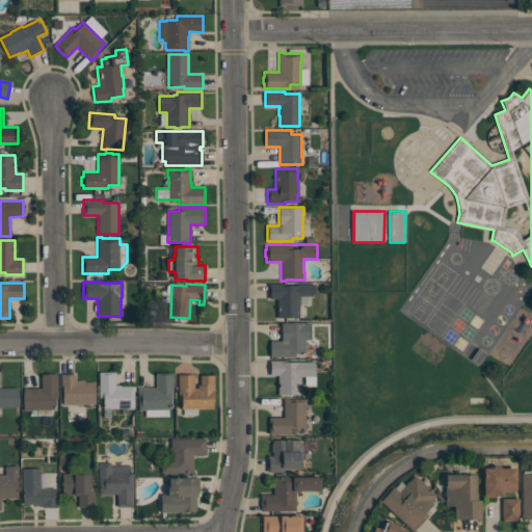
[(315,284),(315,296),(299,296),(299,317),(277,318),(277,298),(269,298),(268,285),(287,284),(287,285),(297,285),(297,284),(315,284)]
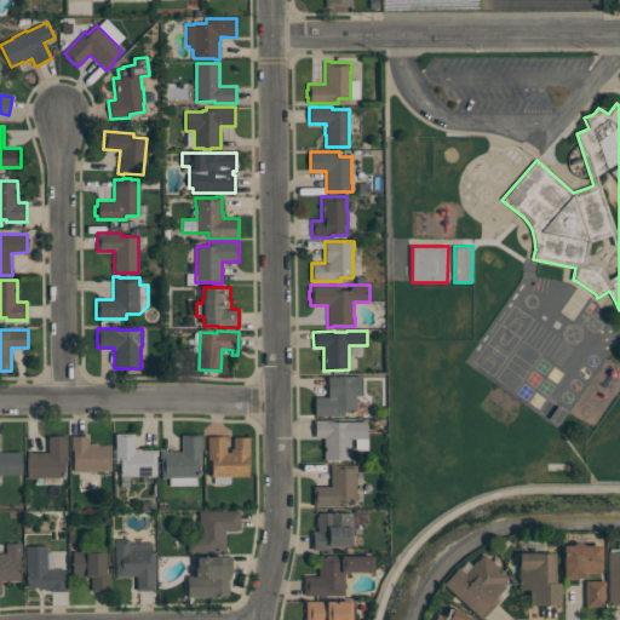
[(315,415),(315,397),(328,397),(328,375),(361,375),(361,396),(356,396),(356,411),(344,411),(344,415),(315,415)]
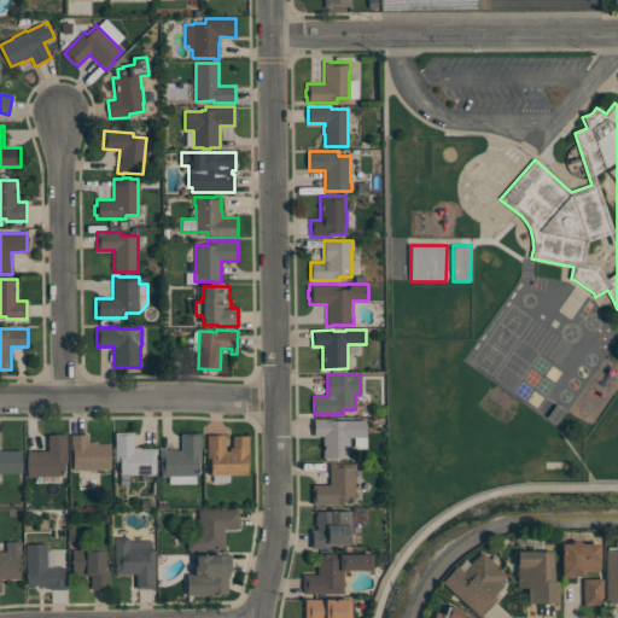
[(314,437),(314,419),(334,419),(334,420),(366,420),(366,437),(349,437),(349,444),(348,444),(349,459),(324,459),(322,449),(324,449),(324,445),(322,445),(322,437),(314,437)]
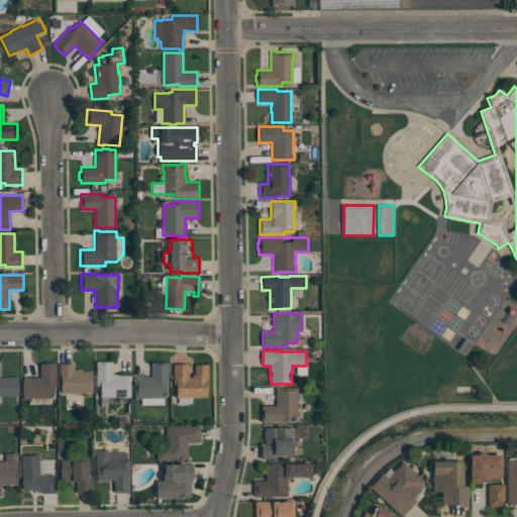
[(130,397),(129,397),(123,397),(100,397),(100,387),(96,387),(96,362),(112,362),(112,375),(117,375),(117,376),(131,376),(131,380),(130,380),(130,397)]
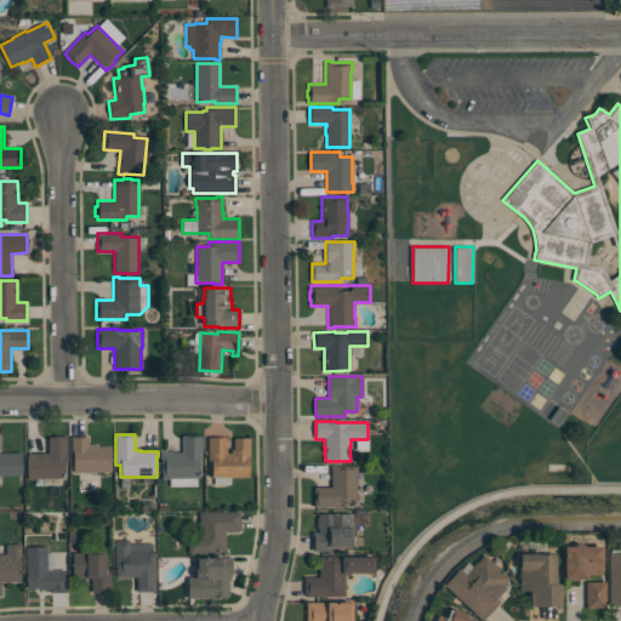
[(201,436),(201,465),(198,465),(198,478),(170,478),(170,479),(161,479),(161,459),(160,459),(160,453),(182,453),(182,436),(201,436)]
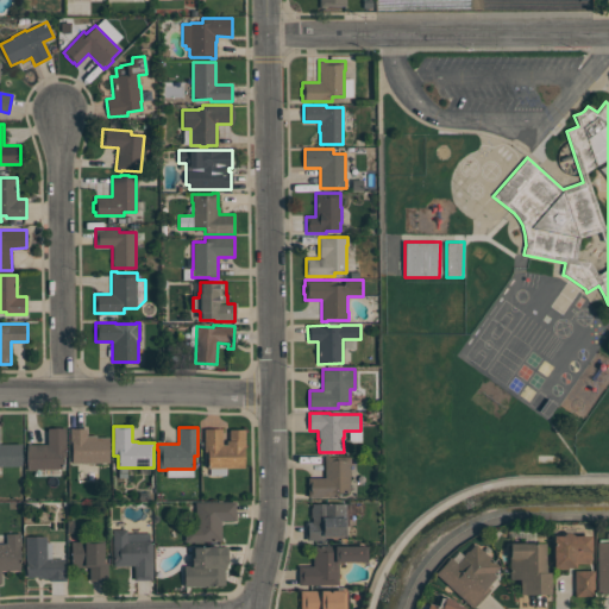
[(46,428),(66,428),(66,457),(62,457),(62,469),(35,469),(35,470),(26,470),(26,444),(46,444),(46,428)]
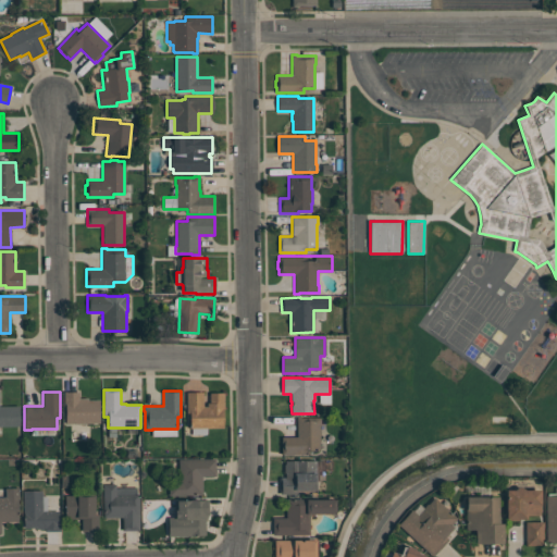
[(99,399),(99,422),(87,422),(87,423),(72,423),(65,423),(65,410),(64,410),(64,392),(79,392),(79,398),(88,398),(88,399),(99,399)]
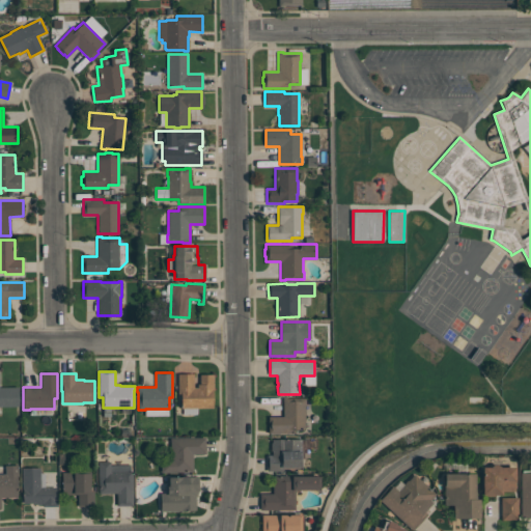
[(214,374),(214,389),(213,389),(213,408),(180,408),(180,393),(177,393),(177,373),(193,373),(193,388),(197,388),(197,384),(199,384),(199,374),(214,374)]
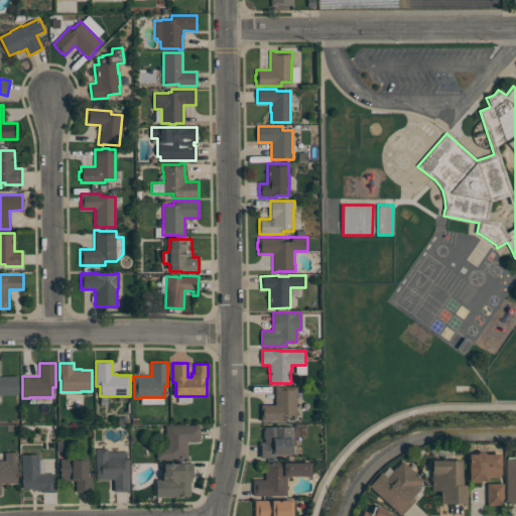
[(0,376),(17,376),(18,394),(0,394),(0,376)]
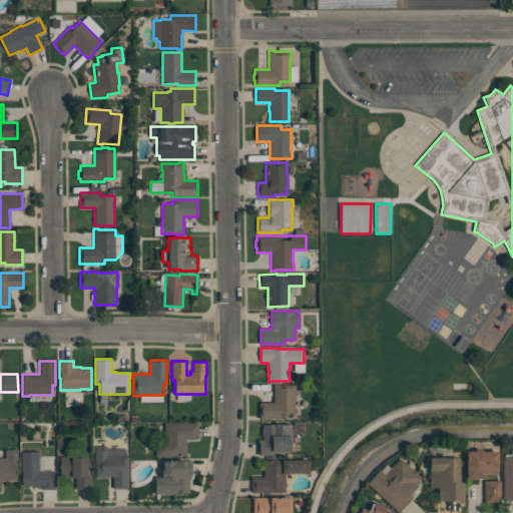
[(260,418),(260,402),(274,402),(274,384),(278,384),(278,385),(296,385),(296,392),(295,392),(295,415),(285,415),(285,418),(260,418)]
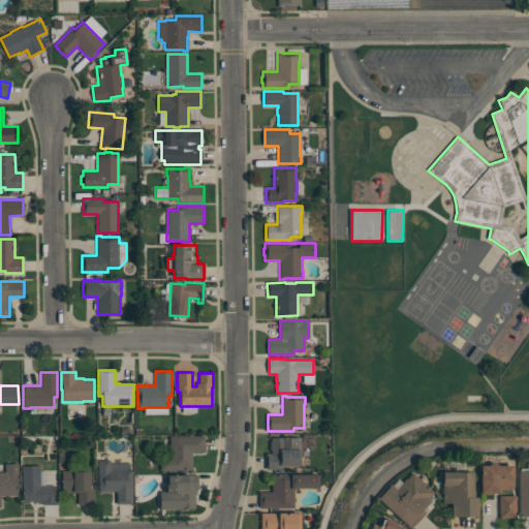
[(192,470),(160,470),(160,458),(169,458),(169,436),(205,435),(205,452),(191,453),(192,470)]
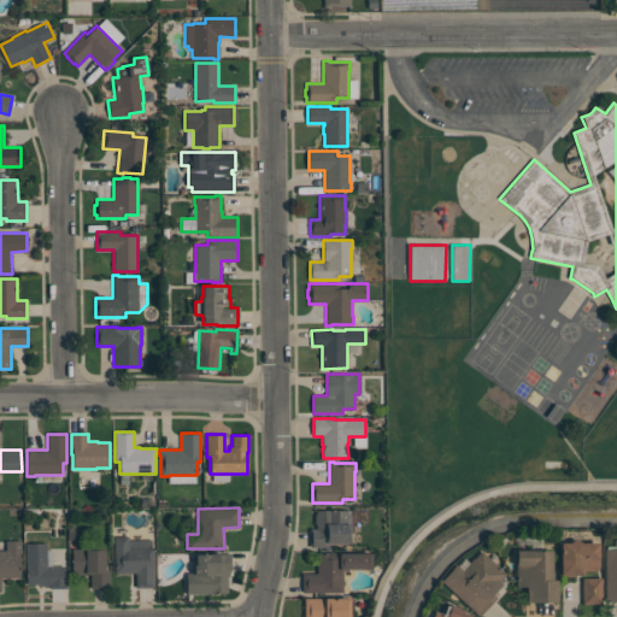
[(310,547),(310,529),(316,529),(316,524),(315,523),(315,515),(316,513),(316,510),(350,510),(350,542),(329,542),(329,547),(310,547)]
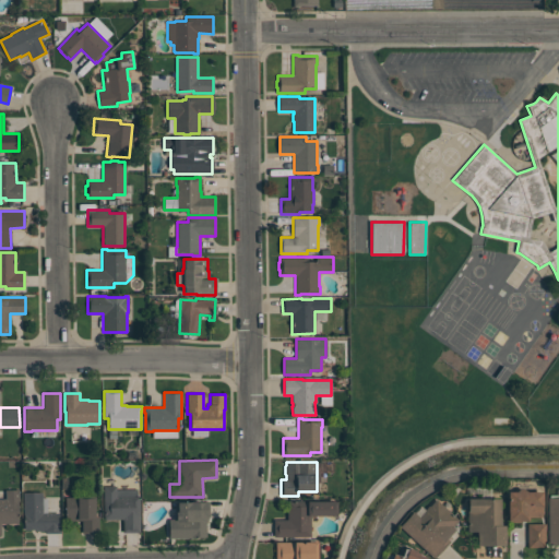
[(140,532),(122,532),(122,519),(104,519),(104,486),(116,486),(116,489),(138,489),(138,496),(139,496),(140,532)]
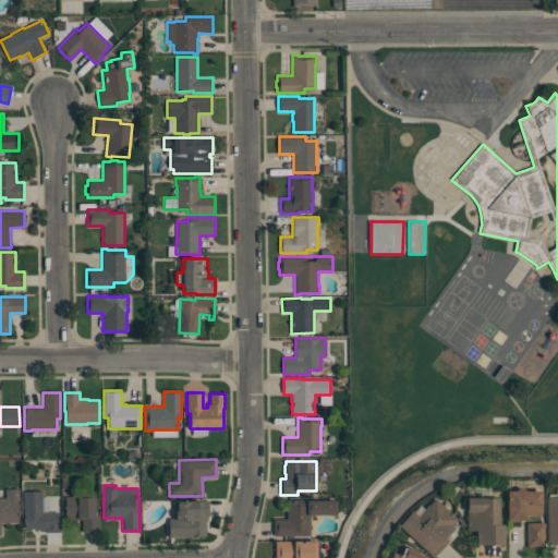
[(0,498),(5,498),(5,488),(19,488),(20,500),(17,500),(19,523),(0,523),(1,533),(0,533),(0,498)]
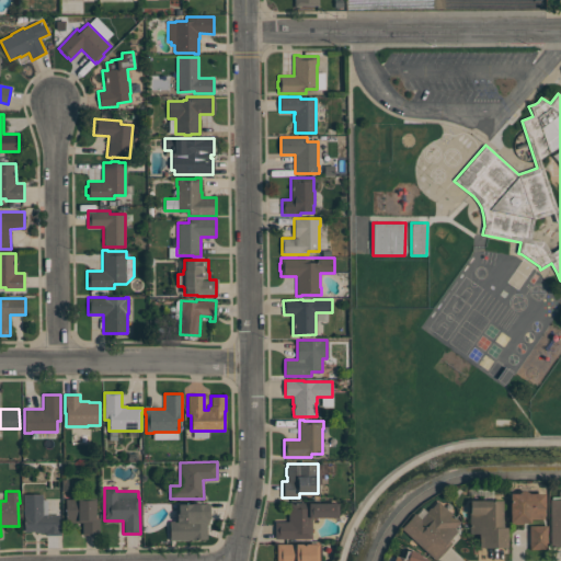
[(510,493),(518,493),(521,491),(525,491),(528,493),(544,493),(545,519),(529,519),(529,523),(522,523),(522,524),(513,524),(513,523),(510,523),(510,493)]
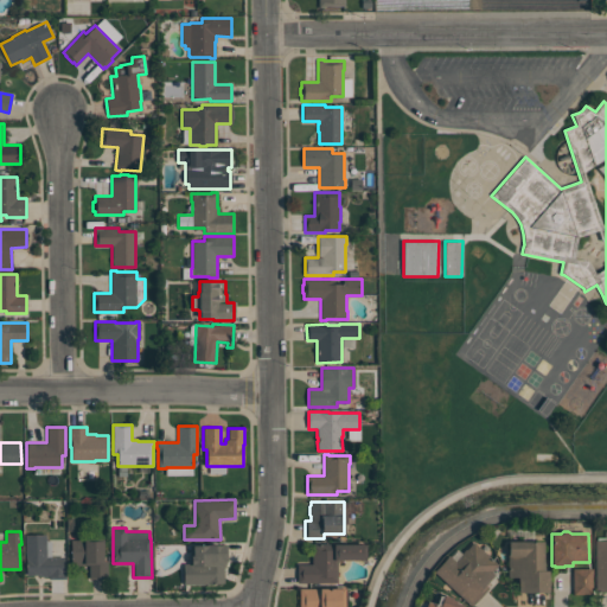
[(64,556),(64,573),(65,573),(65,579),(49,579),(49,577),(44,577),(44,575),(26,575),(25,535),(46,535),(46,556),(64,556)]
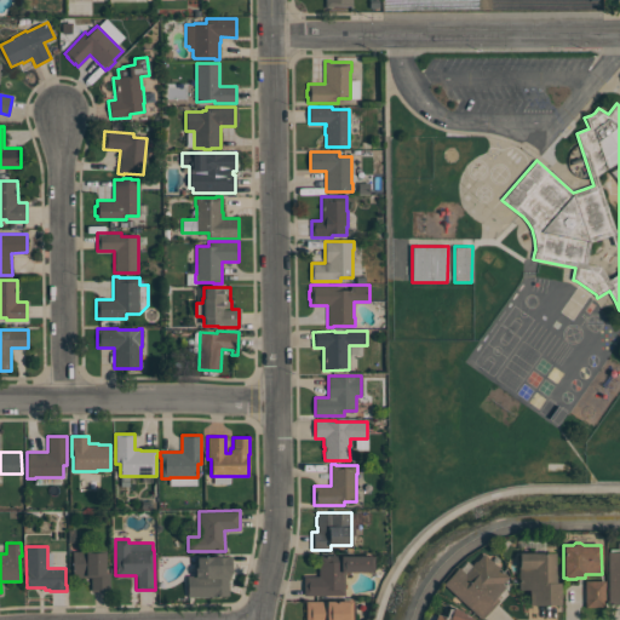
[(73,578),(73,551),(105,551),(105,573),(109,573),(109,591),(91,591),(91,578),(73,578)]
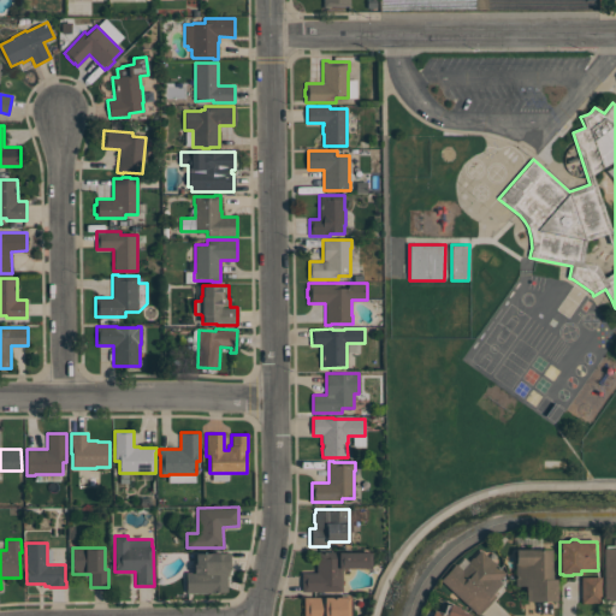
[(615,548),(615,600),(604,600),(603,548),(615,548)]
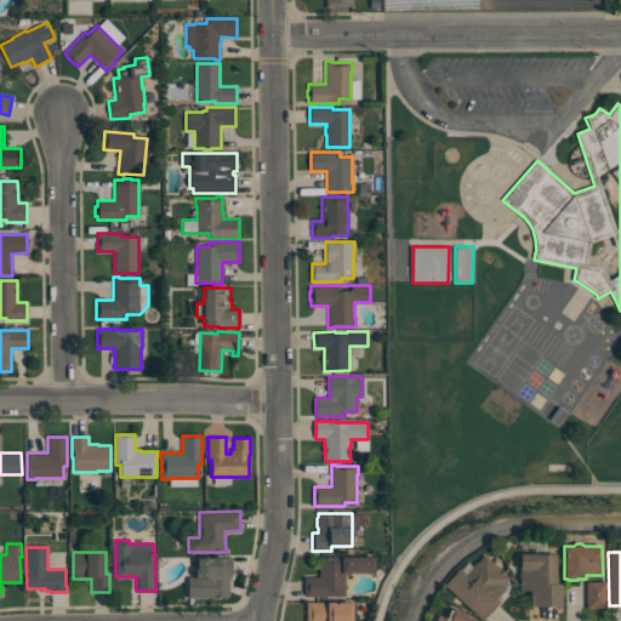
[(529,591),(519,591),(519,554),(556,553),(556,584),(560,584),(560,605),(530,607),(529,591)]
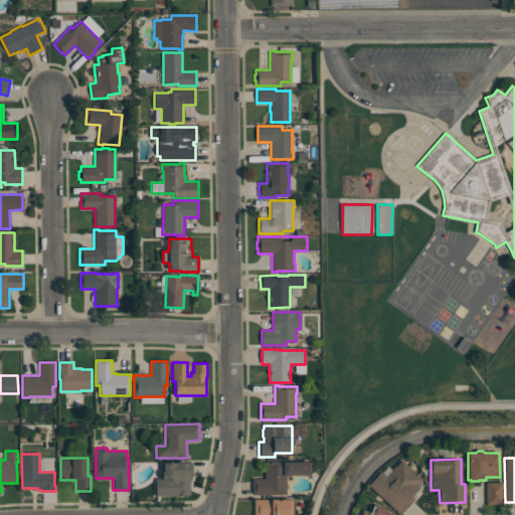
[(399,514),(368,485),(380,472),(386,477),(401,460),(422,479),(416,485),(419,487),(411,496),(414,499),(399,514)]
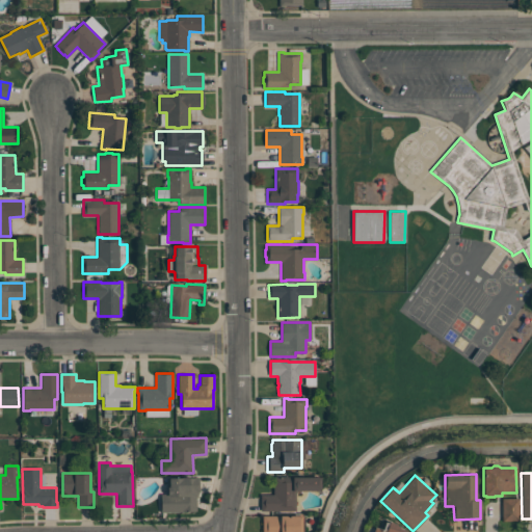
[(320,490),(295,490),(295,511),(261,511),(261,495),(273,495),(273,476),(320,477),(320,490)]
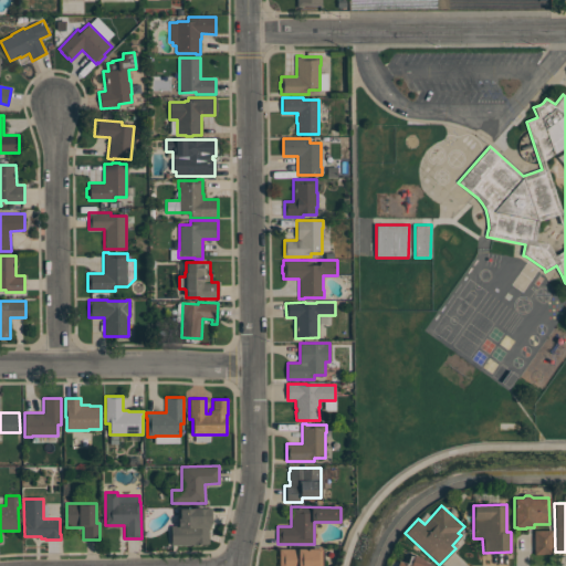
[(171,545),(171,525),(177,525),(177,509),(194,509),(194,507),(201,507),(201,509),(207,509),(207,507),(212,507),(212,523),(210,523),(210,528),(208,528),(208,545),(171,545)]
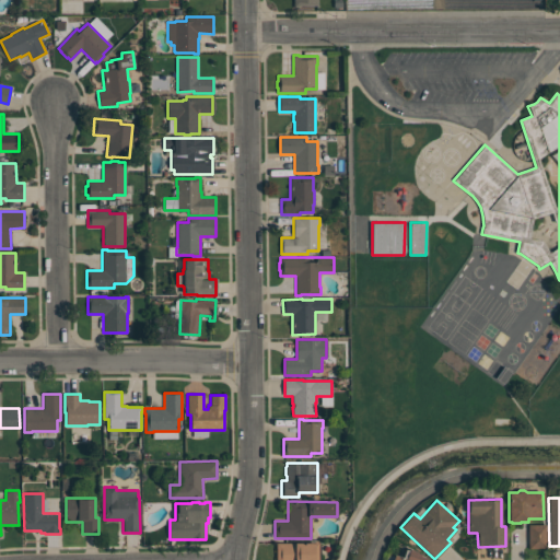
[(546,524),(546,548),(528,548),(528,524),(546,524)]
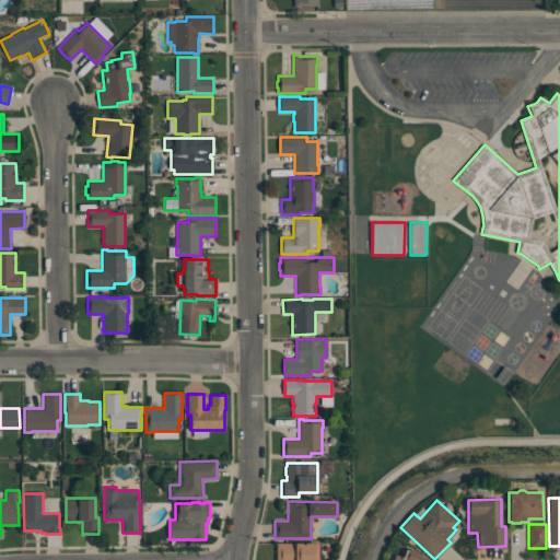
[(276,559),(276,543),(317,543),(317,559),(276,559)]
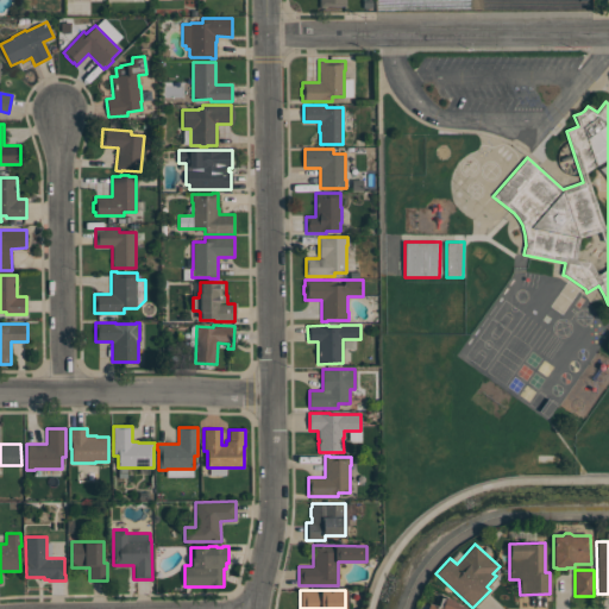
[(426,608),(428,603),(438,606),(440,597),(444,598),(445,597),(453,600),(453,601),(458,603),(458,604),(465,607),(464,608),(426,608)]
